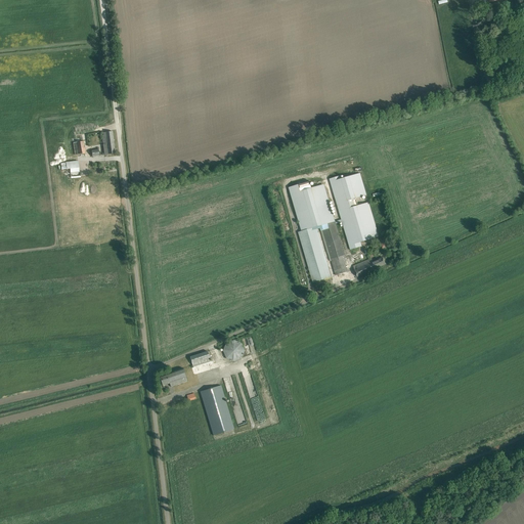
[(113,131),(107,132),(101,133),(103,146),(104,155),(115,154),(113,131)]
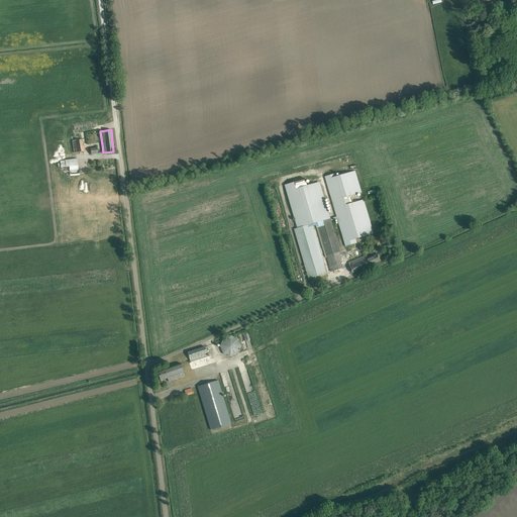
[(82,139),(72,141),(74,152),(84,151),(83,145),(82,139)]
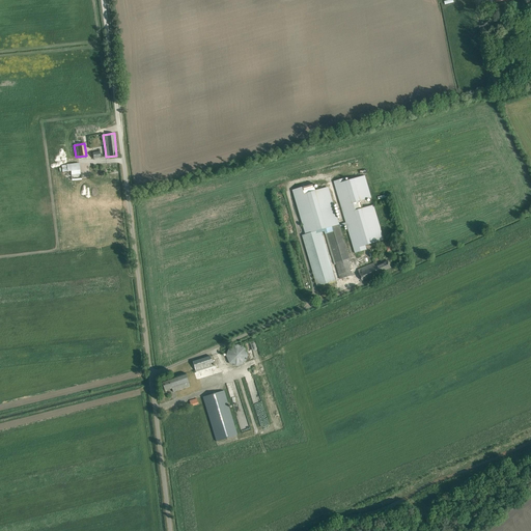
[(345,178),(334,182),(345,223),(339,224),(340,227),(346,225),(355,253),(367,250),(365,245),(384,240),(373,205),(359,210),(359,208),(363,207),(361,202),(357,203),(357,202),(371,198),(365,175),(346,182),(345,178)]
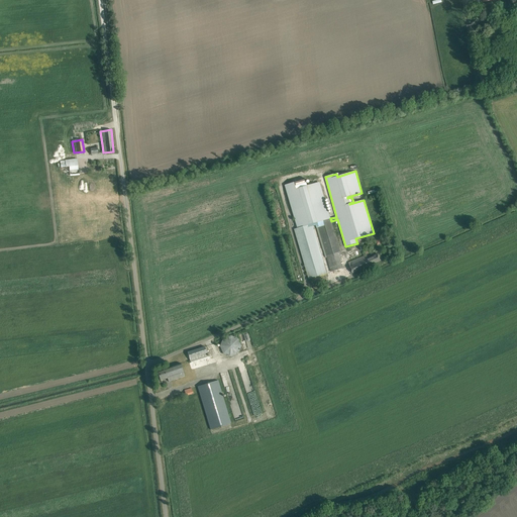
[(305,179),(285,185),(297,228),(295,229),(309,279),(326,274),(313,226),(318,225),(331,272),(343,269),(338,252),(340,251),(332,226),(331,221),(330,218),(320,184),(308,188),(305,179)]
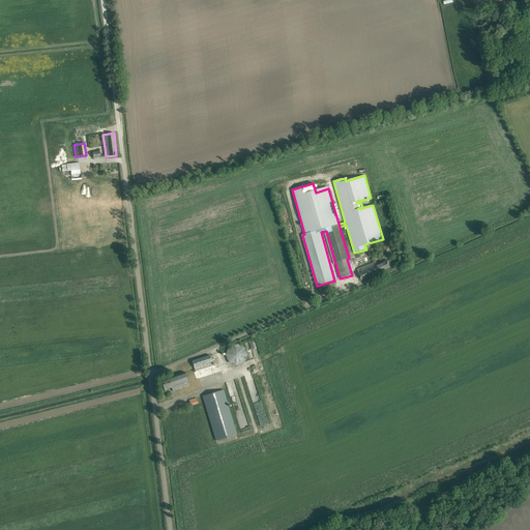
[(384,242),(386,252),(393,249),(392,247),(395,246),(393,239),(384,242)]
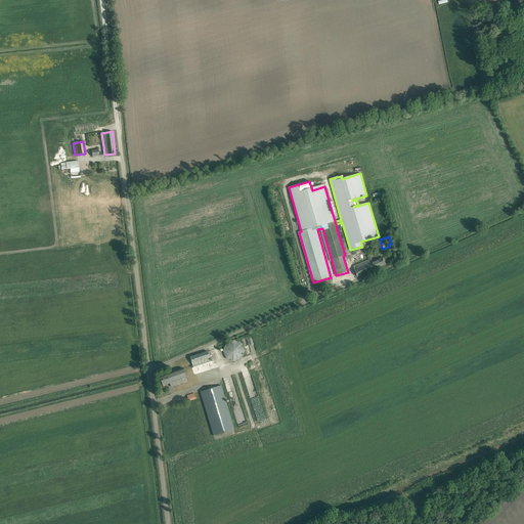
[(353,266),(355,272),(357,276),(386,264),(383,257),(373,261),(372,258),(353,266)]
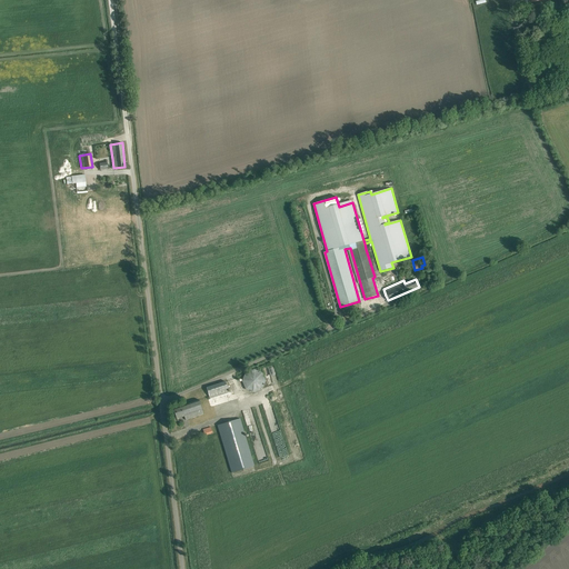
[(251,391),(255,391),(258,391),(260,389),(262,387),(263,385),(265,381),(265,378),(263,376),(261,373),(259,371),(256,370),(252,370),(249,371),(247,372),(245,375),(243,378),(242,380),(243,383),(245,387),(246,389),(249,390),(251,391)]
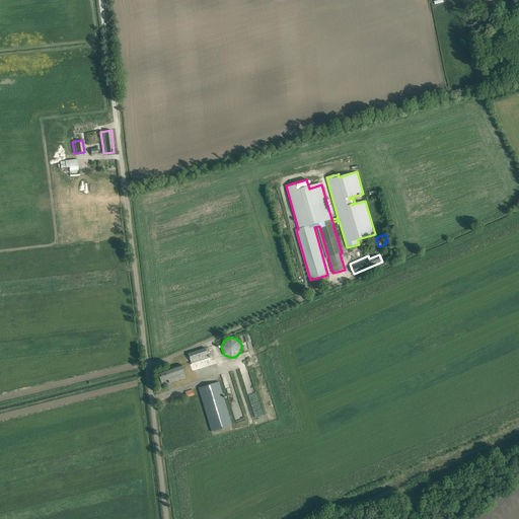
[(209,358),(206,348),(189,354),(192,363),(209,358)]
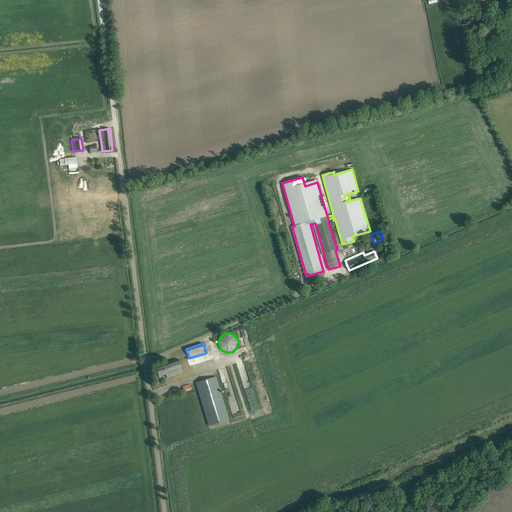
[(179,360),(156,367),(159,376),(166,374),(167,378),(172,376),(173,376),(183,372),(183,371),(182,369),(179,360)]
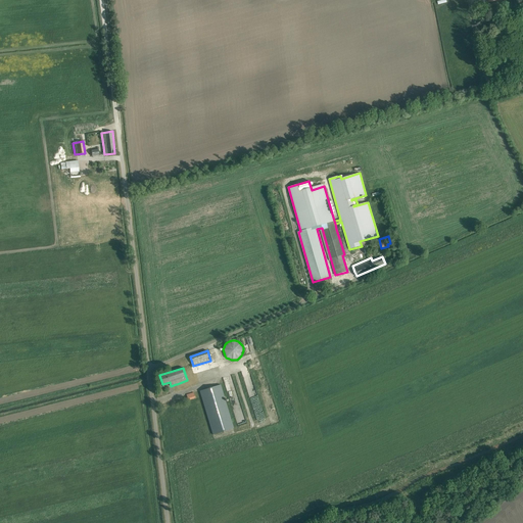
[(200,390),(202,399),(212,434),(234,428),(221,384),(200,390)]
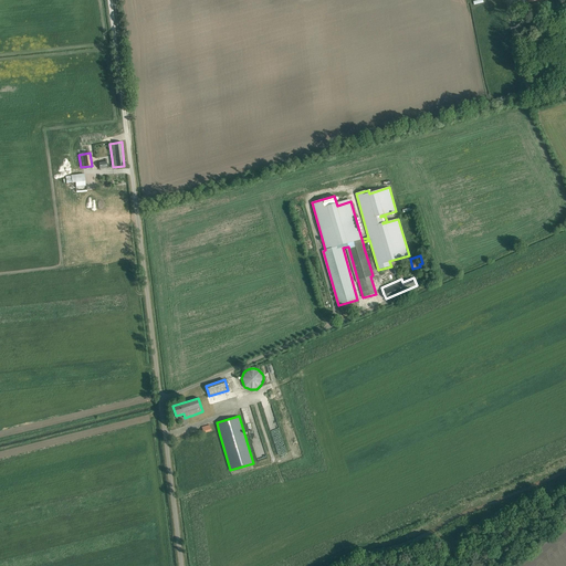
All buildings are outlined.
